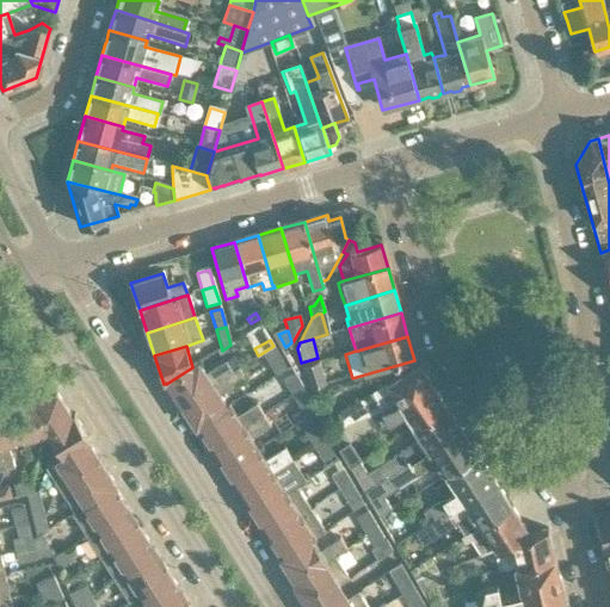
[(288,371),(273,346),(260,354),(276,378),(288,371)]
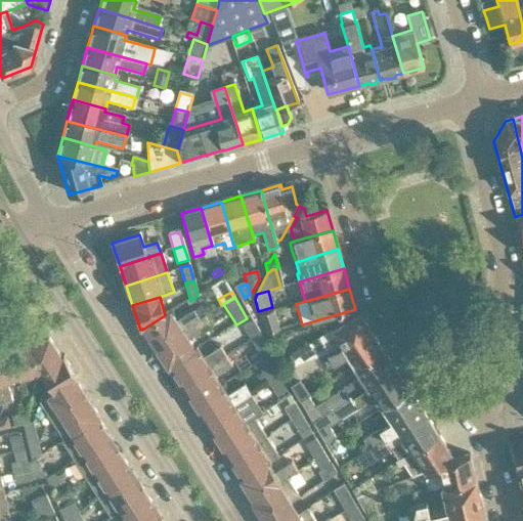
[(199,320),(204,316),(205,315),(201,307),(193,312),(199,320)]
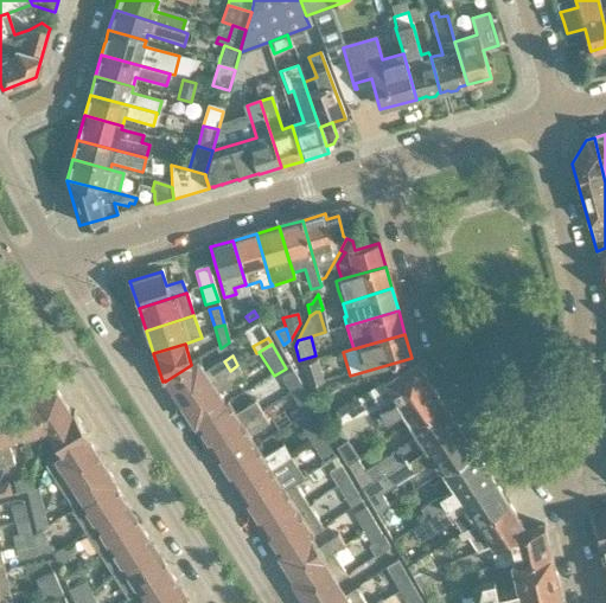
[(317,359),(300,364),(307,387),(323,384),(317,359)]
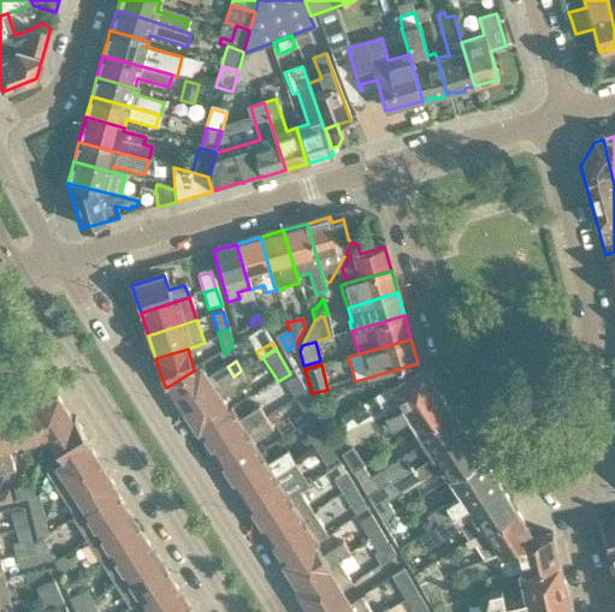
[(167,387),(182,409),(234,376),(228,367),(208,379),(200,367),(194,370),(167,387)]
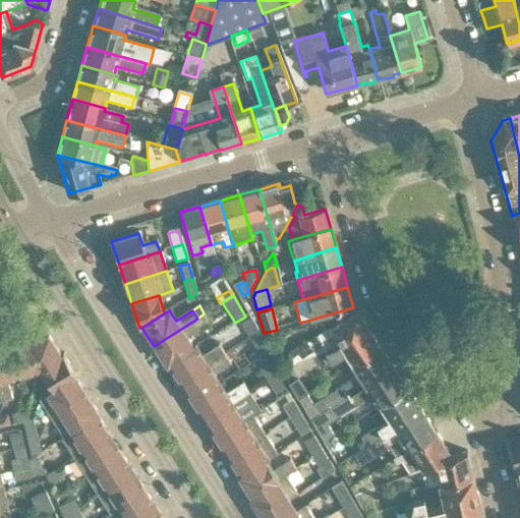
[(340,345),(366,328),(355,310),(309,342),(289,355),(294,364),(312,356),(340,345)]
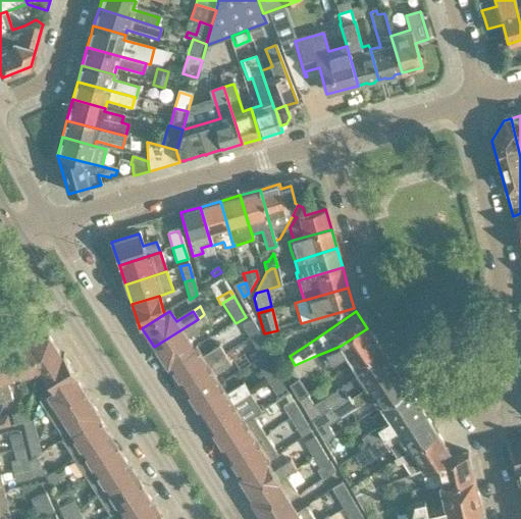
[(203,315),(198,319),(154,347),(166,366),(196,348),(195,346),(193,347),(188,339),(209,325),(203,315)]
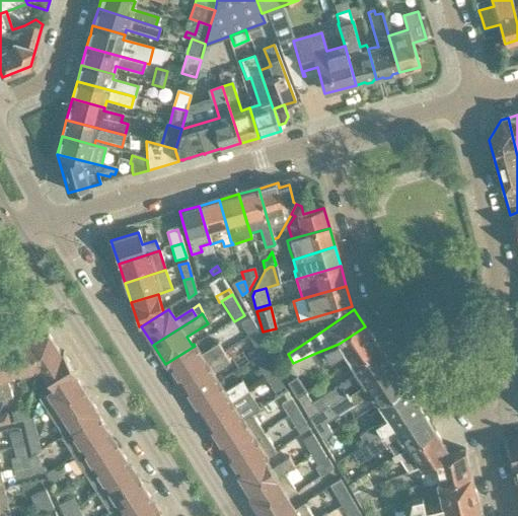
[(250,319),(248,320),(240,325),(247,339),(259,332),(250,319)]
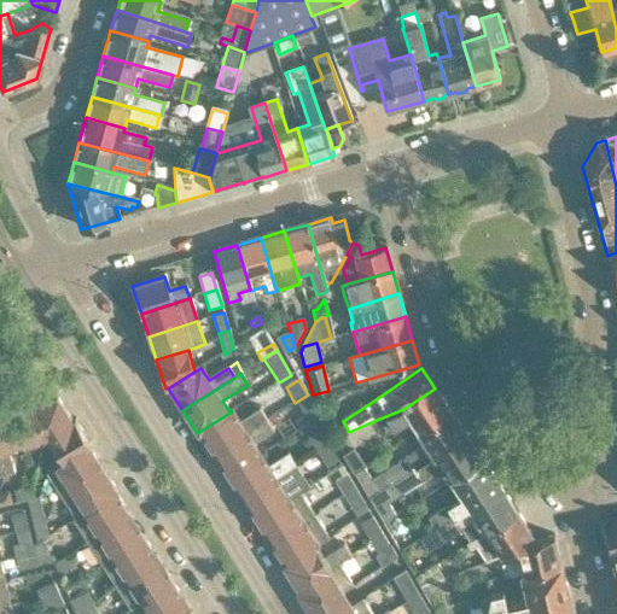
[(419,433),(450,413),(435,389),(403,409),(371,422),(378,433),(373,436),(377,442),(409,420),(419,433)]
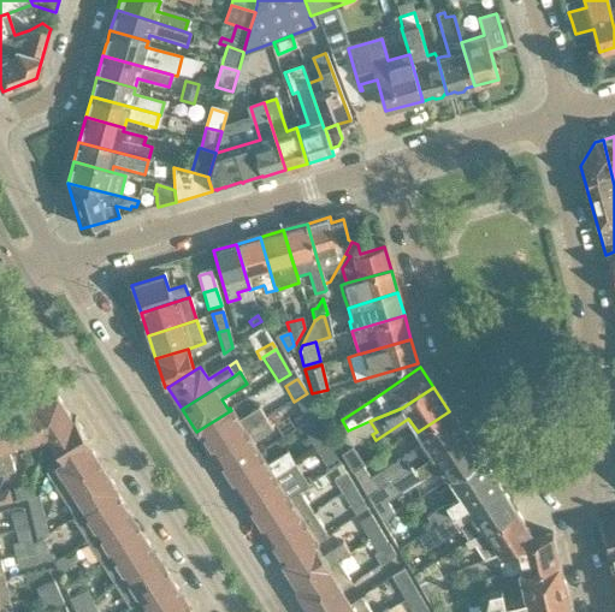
[(307,393),(294,402),(307,425),(312,421),(319,416),(311,402),(307,393)]
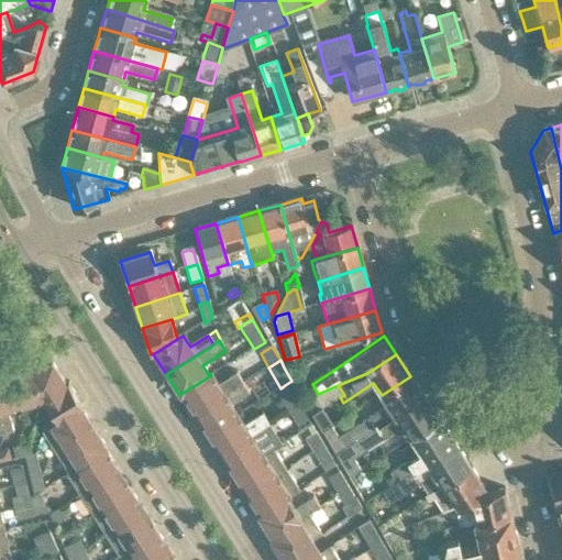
[(43,402),(68,385),(67,384),(66,385),(52,363),(33,368),(43,402)]
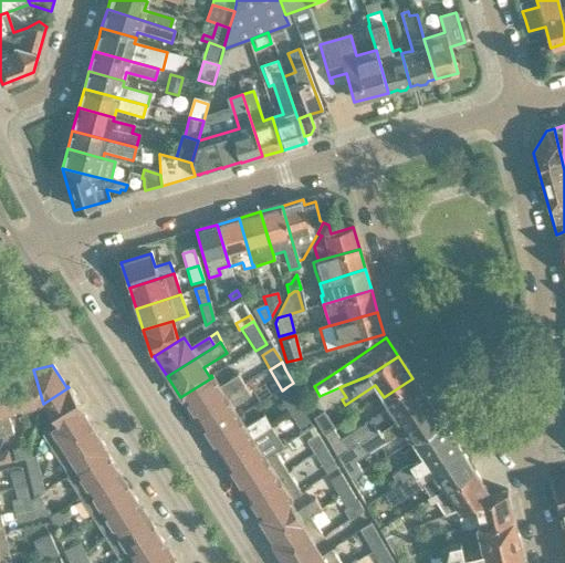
[(28,408),(33,406),(43,404),(33,369),(9,377),(18,410),(28,408)]
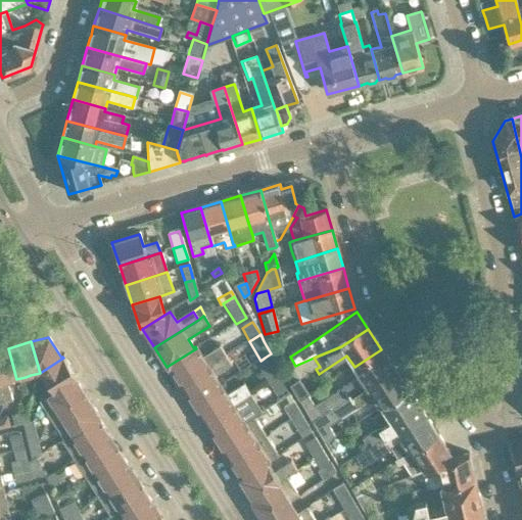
[(0,393),(3,405),(12,402),(7,382),(16,379),(8,348),(0,350),(0,393)]
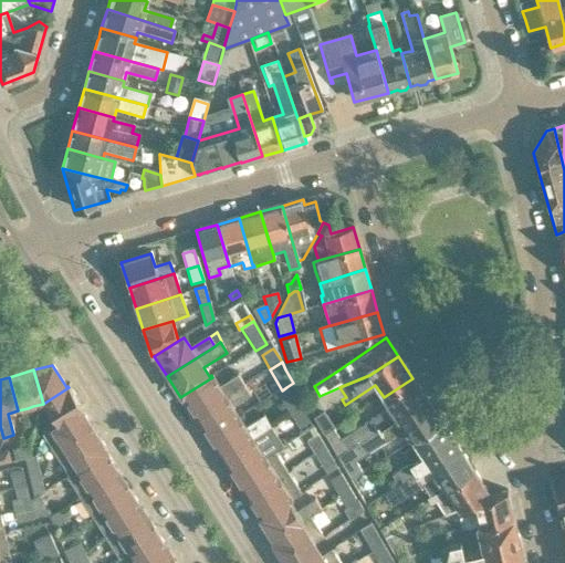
[(219,388),(212,377),(180,397),(181,397),(182,396),(196,416),(243,386),(238,377),(219,388)]
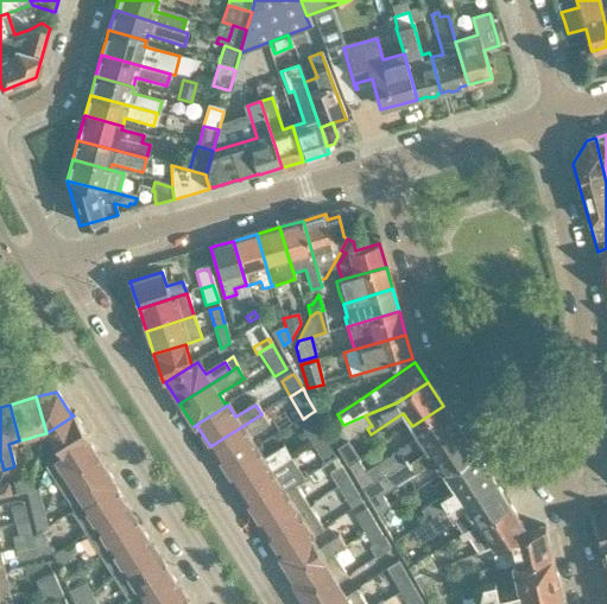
[(362,493),(459,430),(443,406),(412,426),(410,427),(417,439),(379,464),(366,474),(359,462),(348,468),(362,493)]
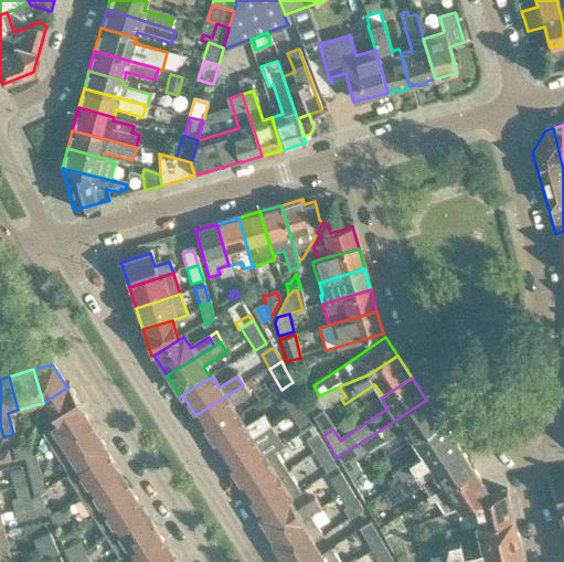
[(195,415),(209,436),(238,417),(231,406),(249,394),(243,385),(195,415)]
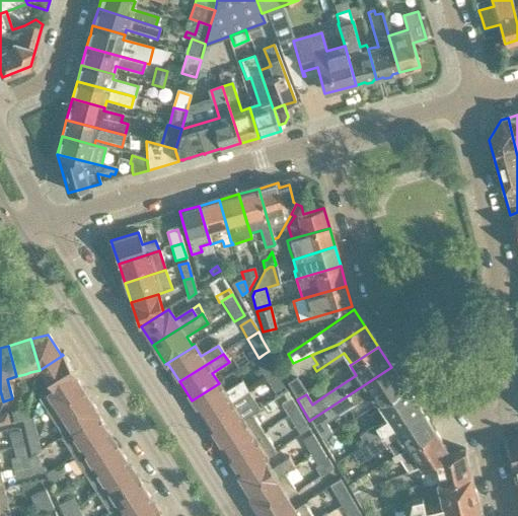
[(63,355),(40,370),(48,383),(43,386),(47,393),(53,390),(74,377),(76,375),(63,355)]
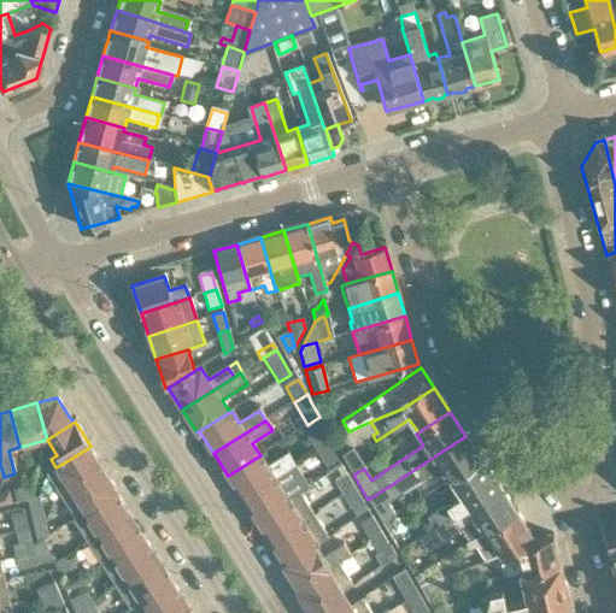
[(327,443),(320,431),(308,438),(316,451),(327,443)]
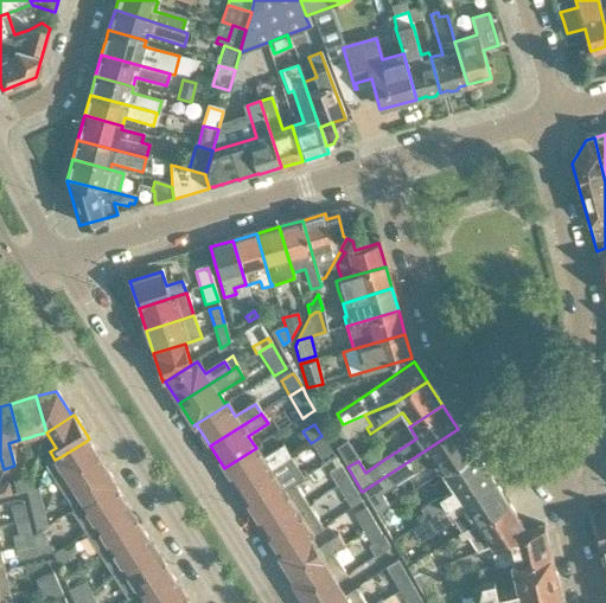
[(442,472),(473,451),(458,429),(362,492),(376,515),(388,507),(381,495),(432,461),(438,470),(440,474),(441,473),(442,472)]
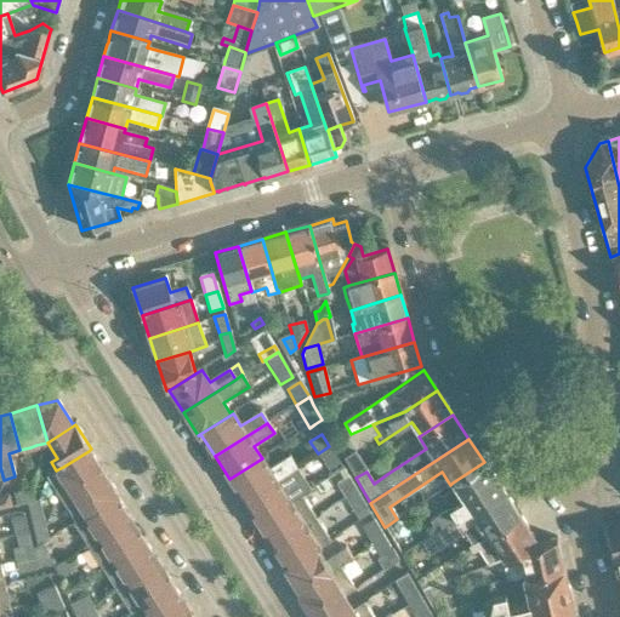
[(330,447),(318,455),(328,470),(340,464),(330,447)]
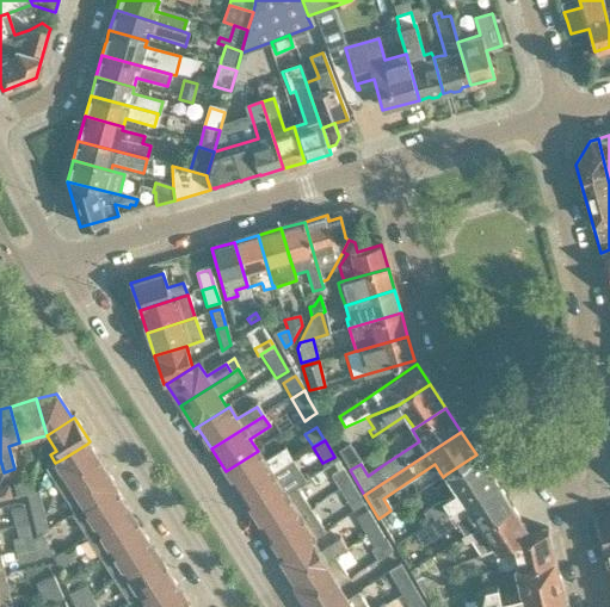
[(102,464),(87,444),(62,459),(55,463),(45,470),(59,491),(102,464)]
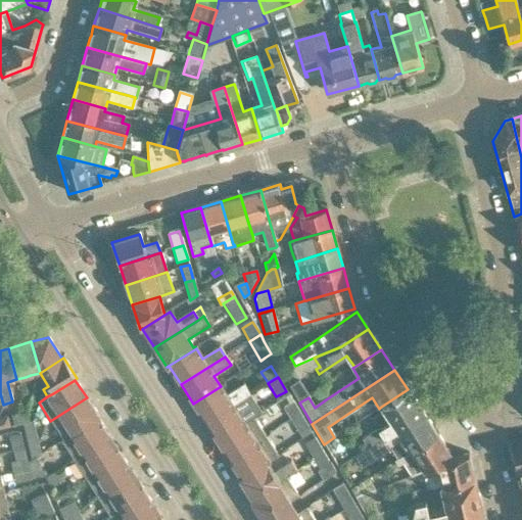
[(297,381),(290,386),(299,402),(307,396),(297,381)]
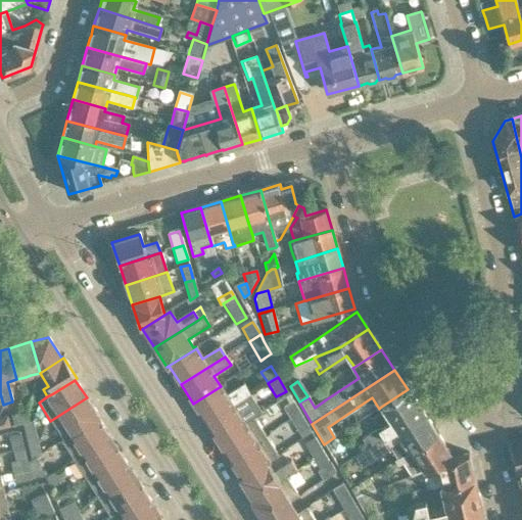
[(193,404),(205,422),(249,393),(243,385),(227,395),(221,386),(193,404)]
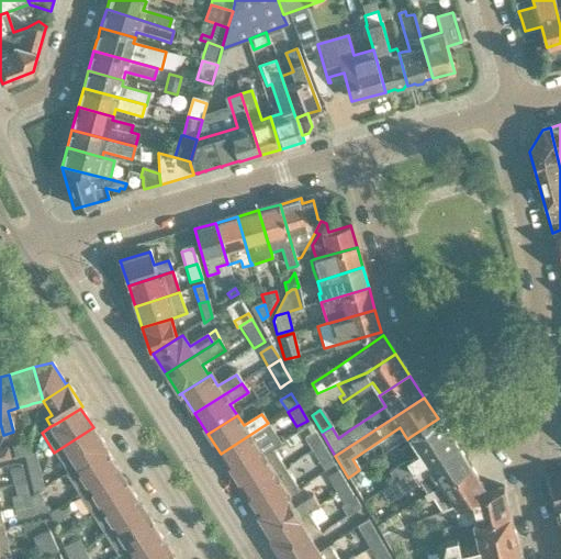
[(405,462),(390,473),(392,478),(396,474),(400,480),(455,444),(438,418),(408,438),(412,443),(399,451),(405,462)]
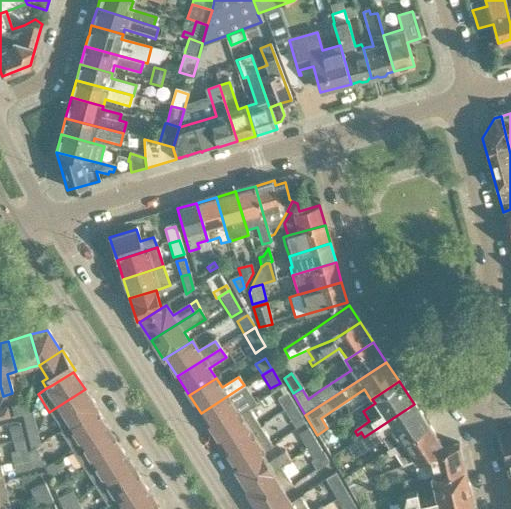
[(244,385),(201,413),(213,432),(248,409),(251,407),(244,397),(249,394),(244,385)]
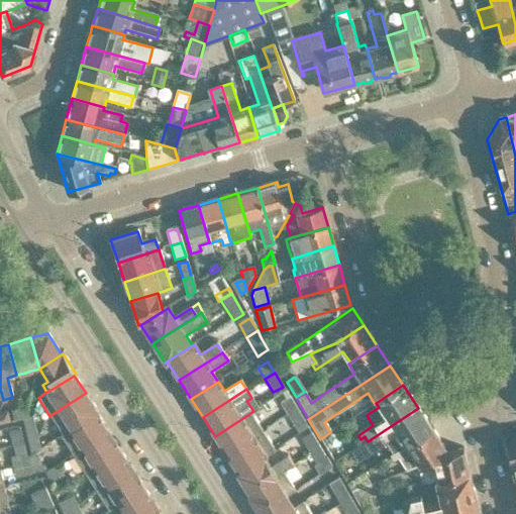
[(49,416),(62,434),(97,412),(86,393),(49,416)]
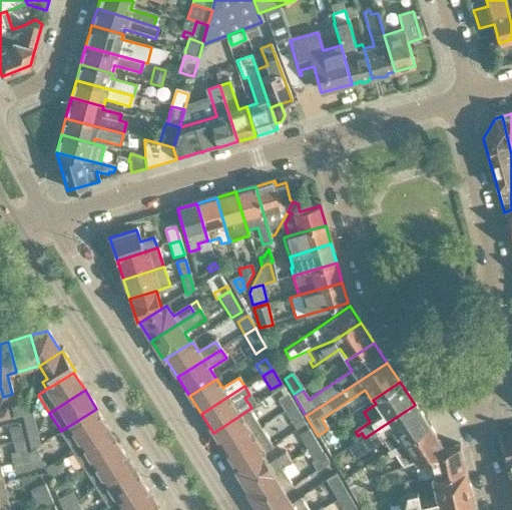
[(278,402),(285,414),(295,408),(288,396),(278,402)]
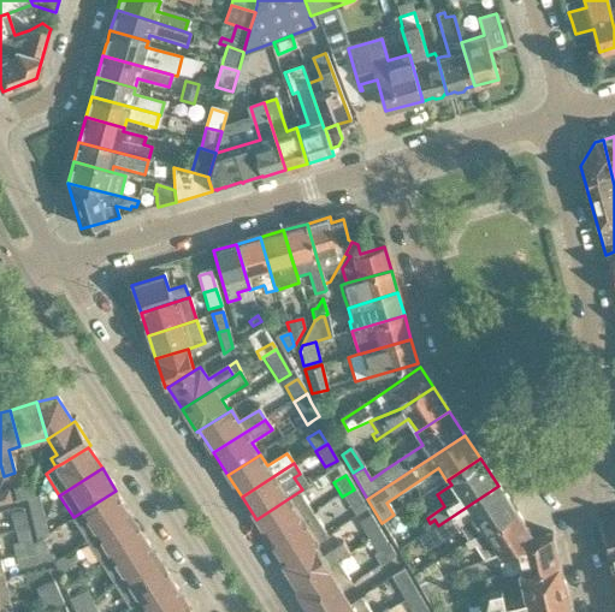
[(18,503),(25,500),(35,499),(31,485),(15,488),(18,503)]
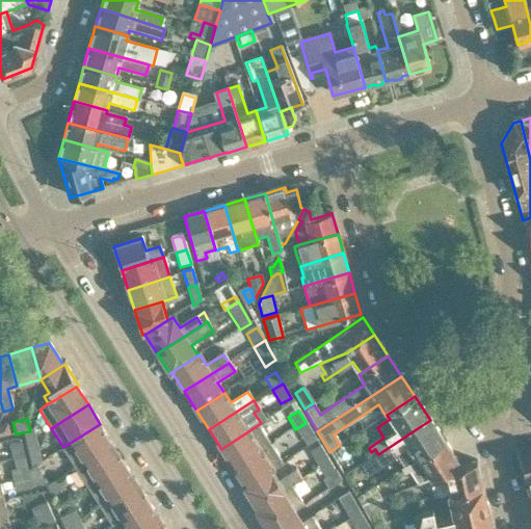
[(378,454),(362,465),(368,474),(380,466),(381,468),(397,457),(403,468),(444,441),(430,420),(378,454)]
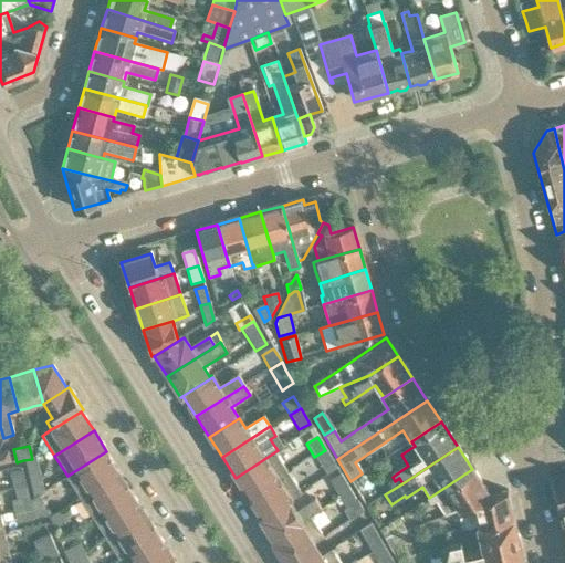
[(325,450),(314,457),(323,470),(334,464),(325,450)]
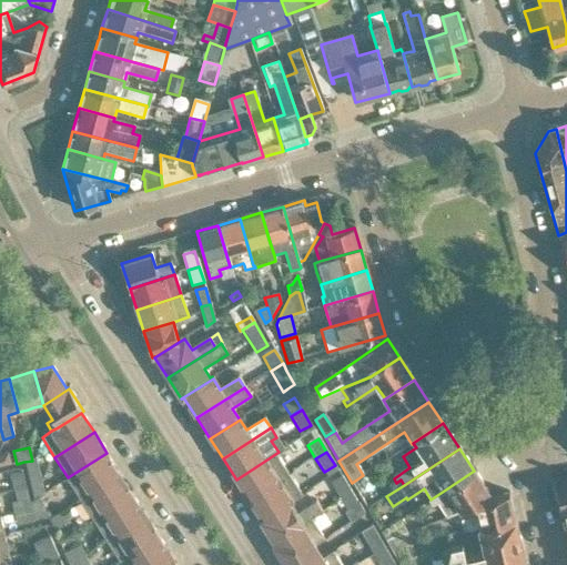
[(9,453),(0,455),(2,467),(11,465),(9,453)]
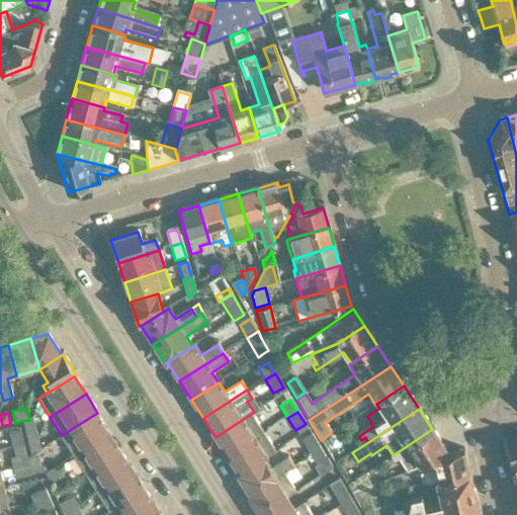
[(98,414),(97,413),(62,435),(63,436),(61,438),(72,455),(107,432),(96,415),(98,414)]
